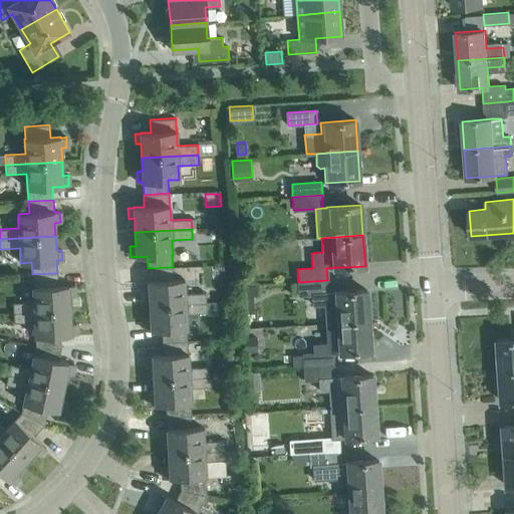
[(26,275),(25,266),(17,267),(17,275),(26,275)]
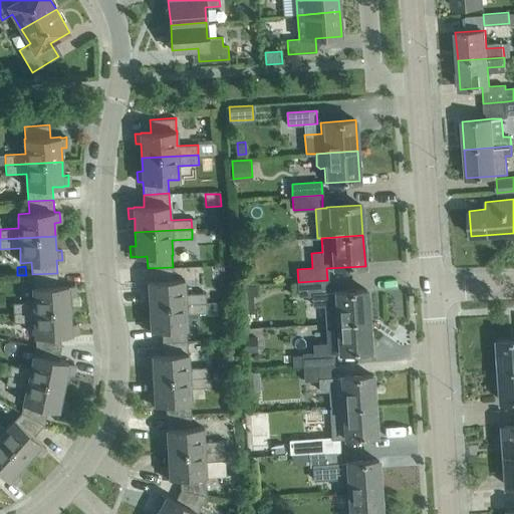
[(185,293),(185,279),(173,279),(173,267),(148,268),(149,281),(143,281),(144,292),(149,292),(150,305),(206,302),(206,292),(185,293)]
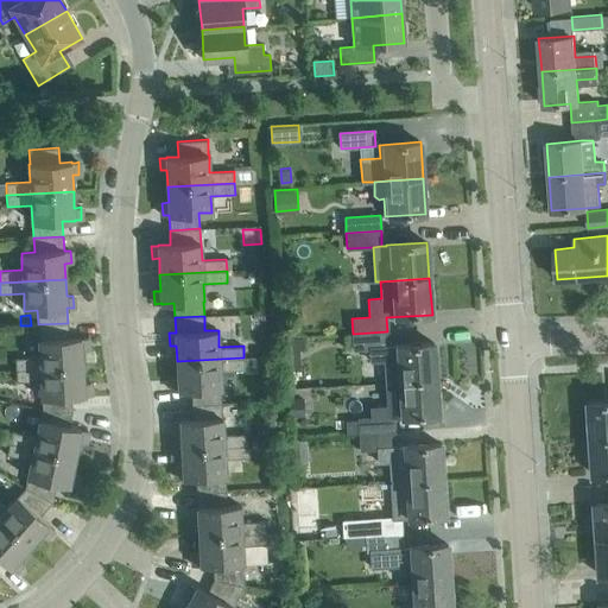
[(81,337),(75,337),(69,339),(68,323),(38,324),(39,340),(38,340),(39,356),(16,359),(16,371),(83,367),(82,350),(88,350),(88,337),(81,337)]
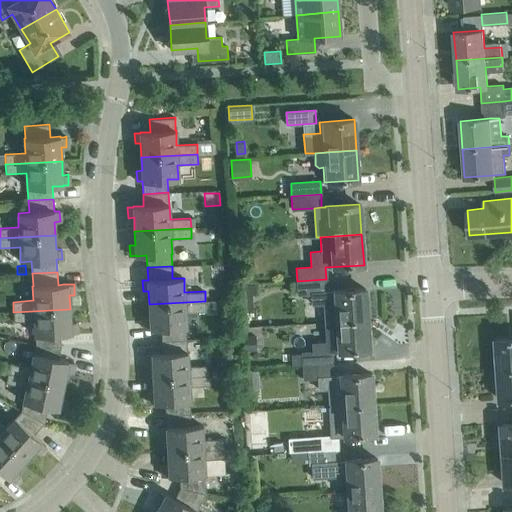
[(365,289),(331,291),(327,291),(326,279),(297,281),(291,282),(292,290),(298,290),(298,294),(312,293),(313,304),(324,303),(325,322),(367,319),(365,289)]
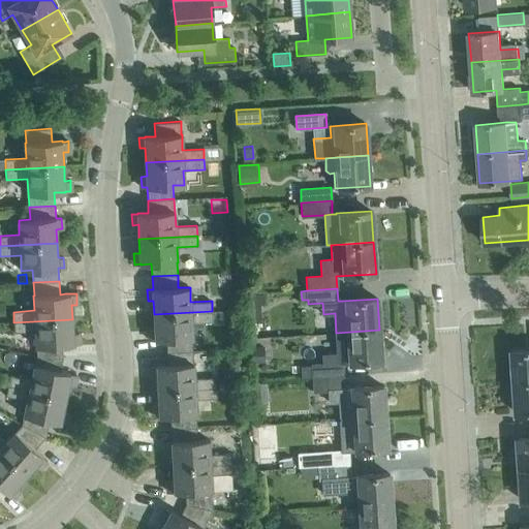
[(261,321),(260,297),(248,297),(249,322),(261,321)]
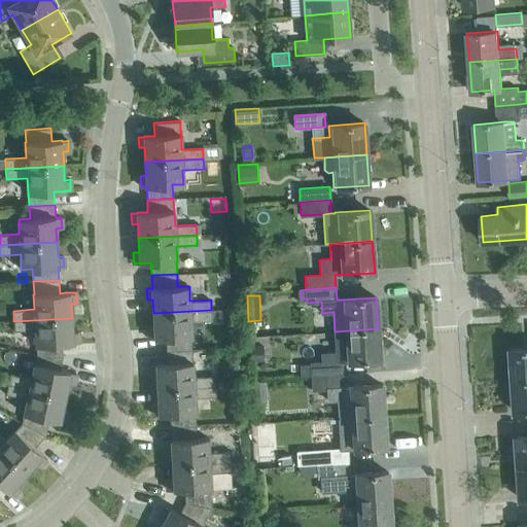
[(212,320),(211,310),(153,313),(154,327),(148,327),(149,339),(154,339),(165,338),(166,351),(191,349),(191,337),(190,322),(212,320)]
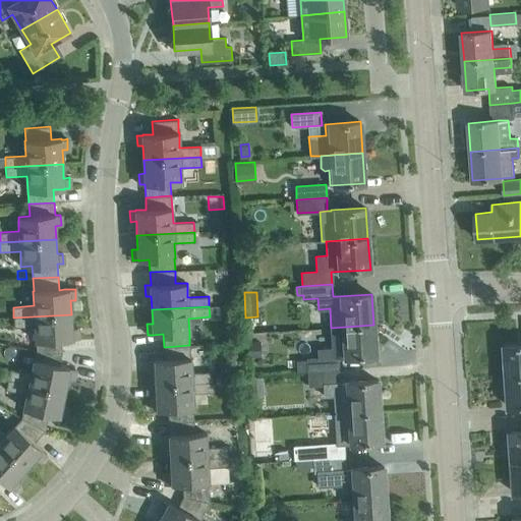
[(71,328),(71,314),(13,317),(14,328),(35,327),(36,341),(37,350),(62,352),(62,340),(72,339),(77,338),(77,328),(71,328)]
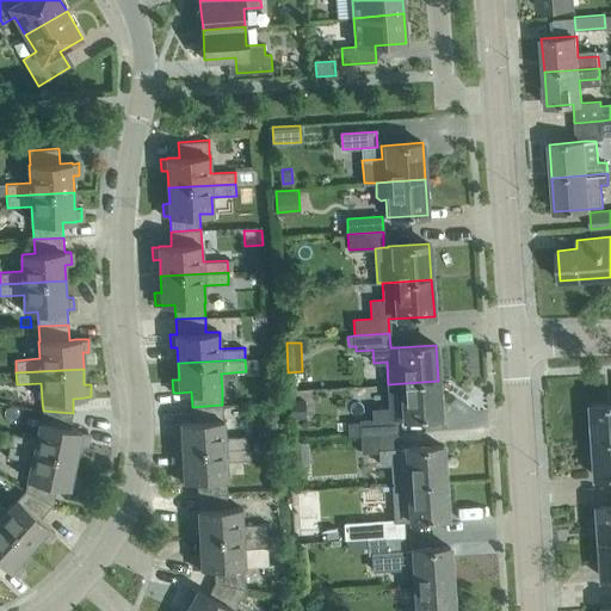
[(390,419),(360,421),(362,436),(362,437),(396,434),(395,420),(400,420),(440,417),(438,381),(388,384),(390,419)]
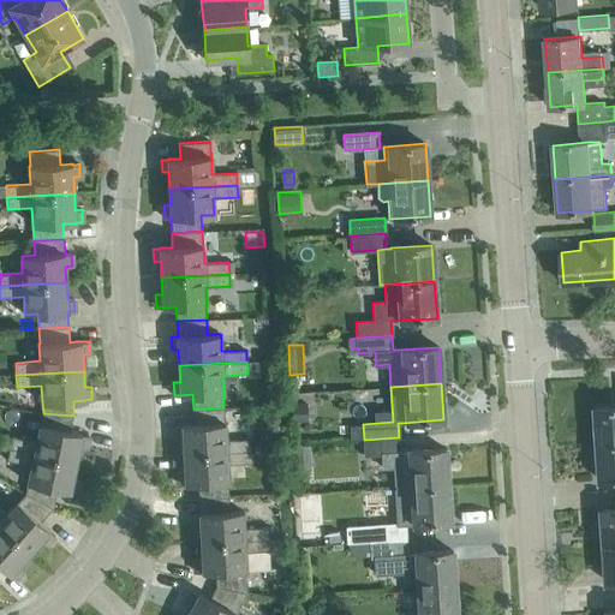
[(308,423),(308,404),(292,404),(293,423),(308,423)]
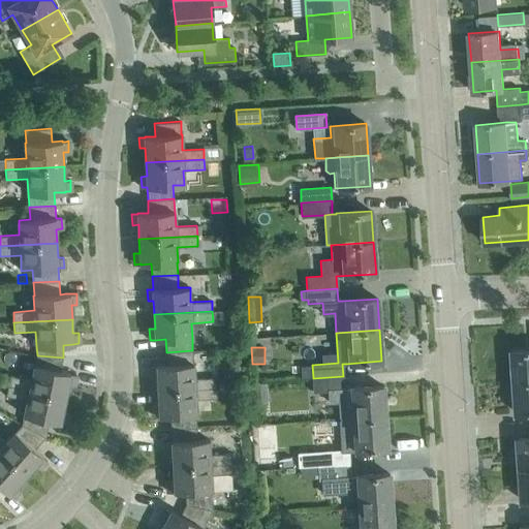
[(528,349),(512,350),(515,382),(528,380),(528,349)]
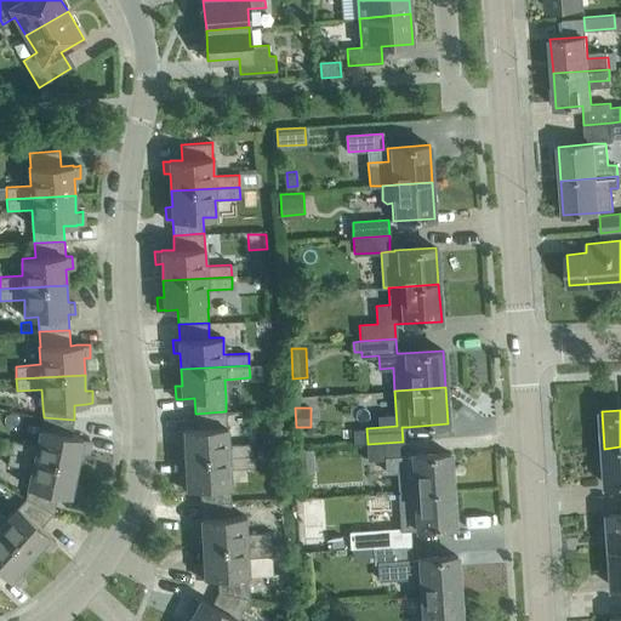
[(227,427),(226,412),(226,411),(195,414),(197,428),(183,429),(177,429),(177,443),(184,442),(186,459),(254,455),(254,443),(228,444),(227,427)]
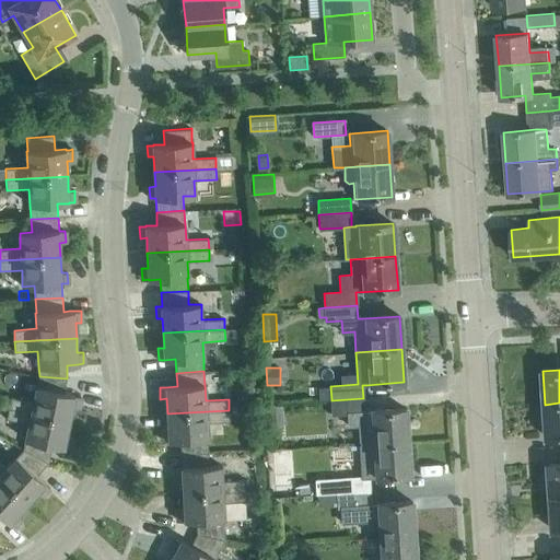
[(74,395),(69,394),(63,393),(67,378),(39,376),(37,387),(36,387),(33,403),(11,397),(9,408),(69,421),(72,407),(79,408),(81,397),(74,395)]
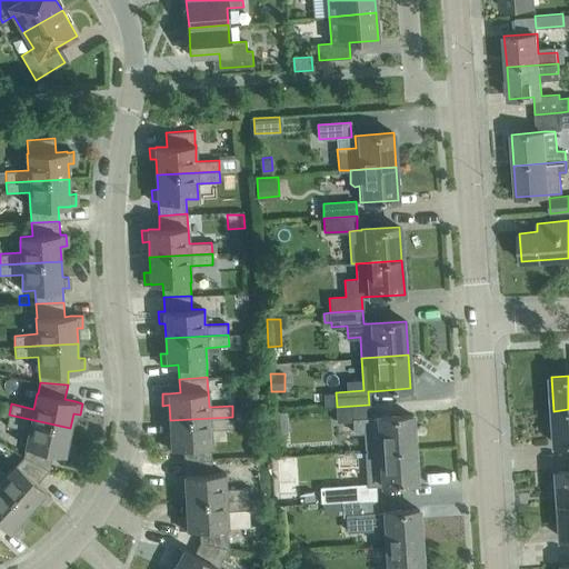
[(336,392),(325,392),(325,406),(337,406),(336,392)]
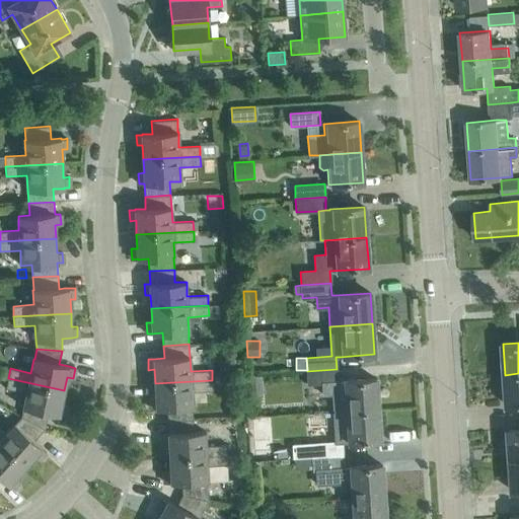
[(376,378),(342,381),(338,381),(337,369),(307,371),(308,384),(322,383),(323,394),(332,394),(334,413),(378,410),(376,378)]
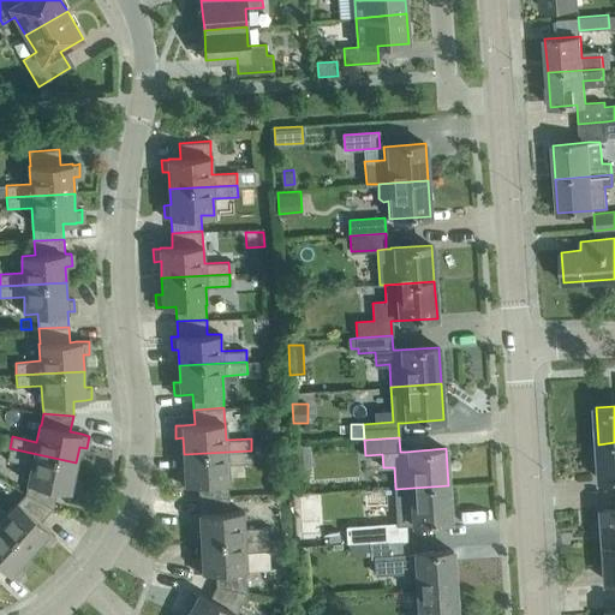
[(614,442),(598,445),(601,481),(614,479),(614,442)]
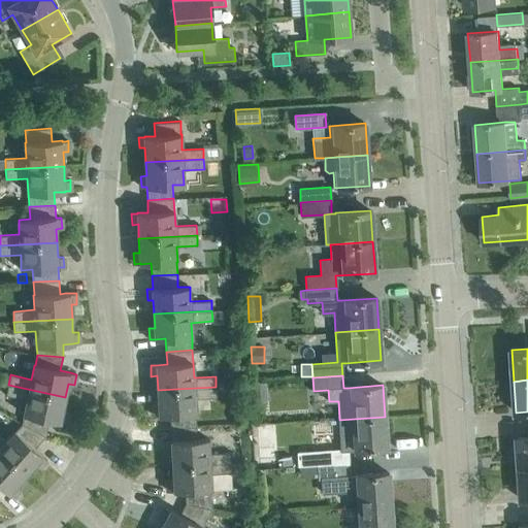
[(266,381),(250,382),(252,402),(268,401),(266,381)]
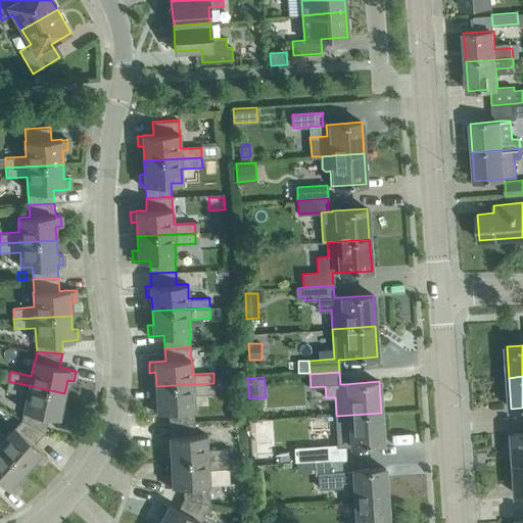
[(61,408),(64,393),(8,381),(6,391),(27,395),(24,411),(21,420),(46,431),(49,416),(59,418),(65,419),(67,409),(61,408)]
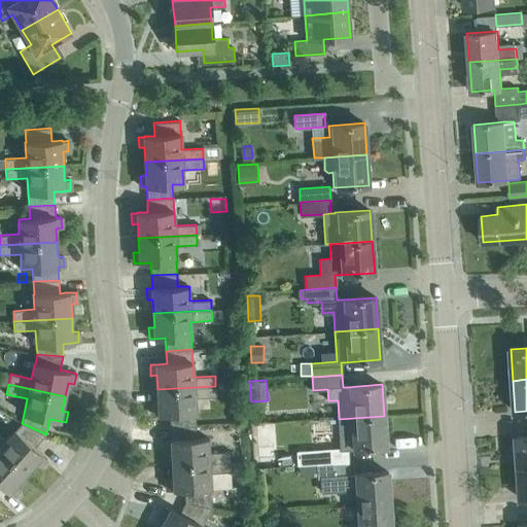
[(216,396),(215,386),(157,389),(159,403),(152,403),(153,415),(159,414),(159,415),(170,414),(170,427),(196,425),(196,413),(195,397),(216,396)]
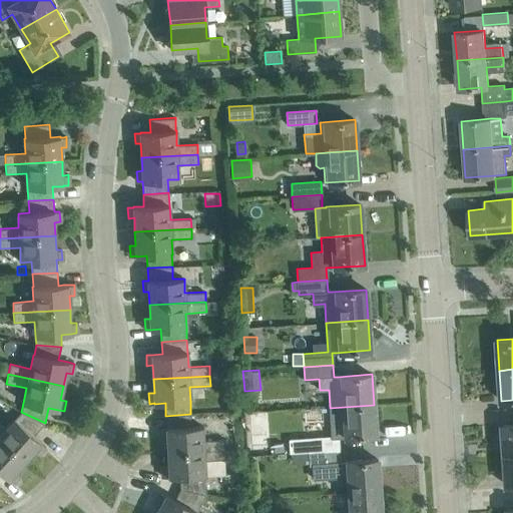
[(376,435),(374,405),(330,408),(332,426),(341,425),(342,437),(376,435)]
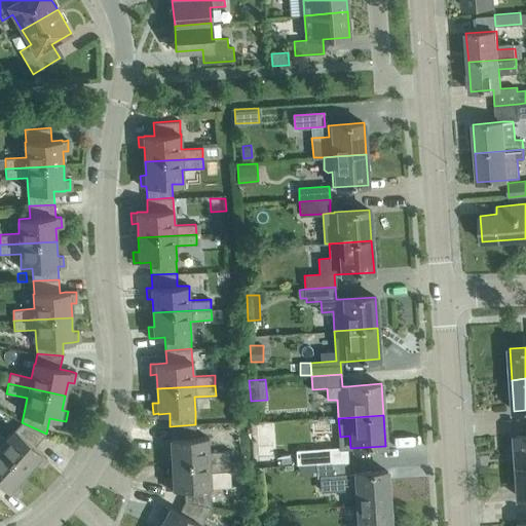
[(35,446),(46,434),(22,422),(15,429),(14,428),(5,440),(0,436),(0,449),(26,473),(35,461),(39,465),(46,458),(42,454),(42,453),(35,446)]
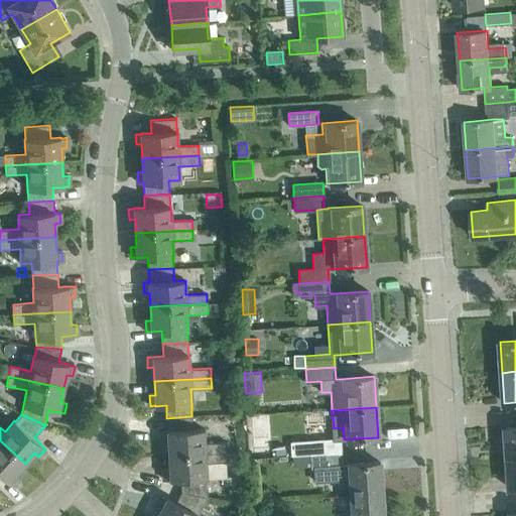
[(205,443),(204,428),(192,429),(191,416),(166,418),(167,430),(161,431),(162,441),(168,441),(168,455),(226,453),(225,442),(205,443)]
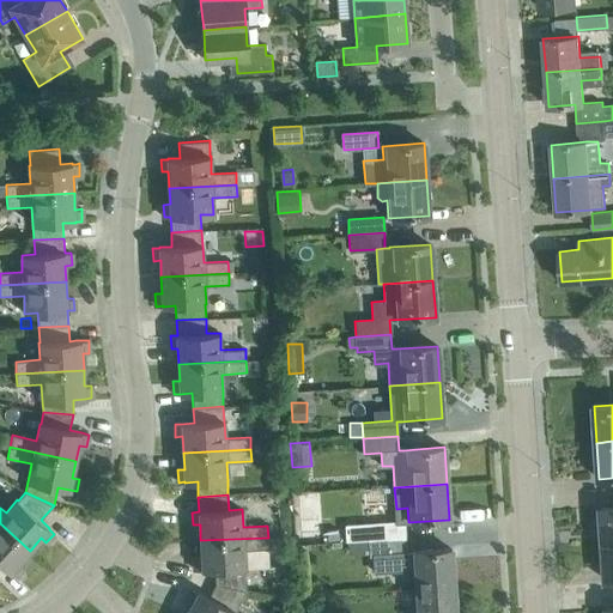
[(612,507),(601,508),(604,544),(612,542),(612,507)]
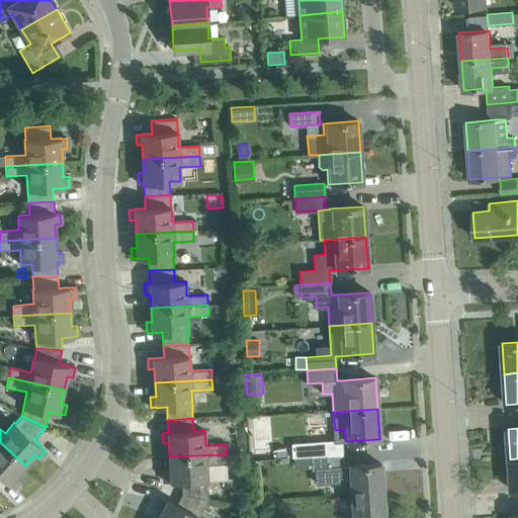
[(342,454),(341,441),(291,444),(291,457),(308,456),(342,454)]
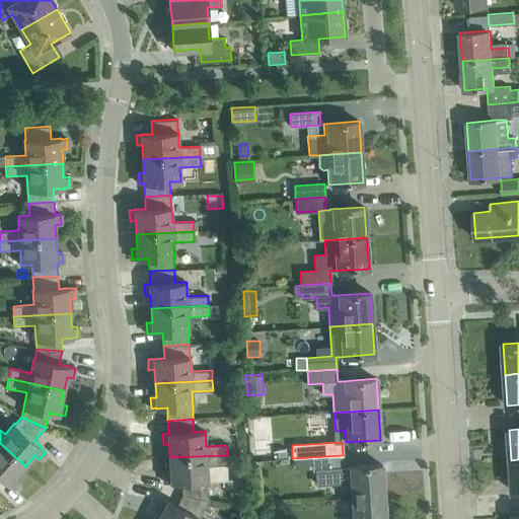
[(25,466),(0,443),(0,477),(1,477),(8,485),(9,485),(13,488),(20,480),(16,476),(25,466)]
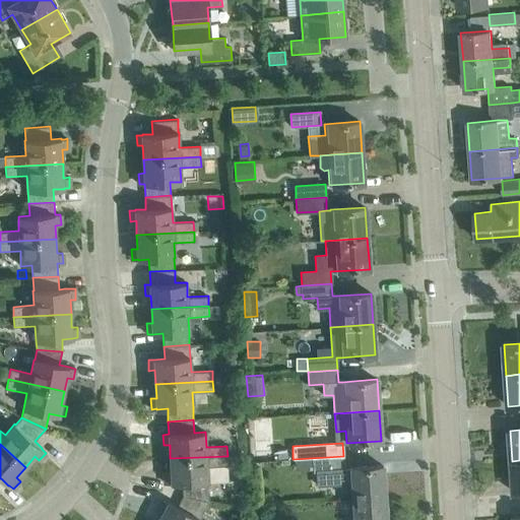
[(228,466),(228,456),(170,458),(171,472),(165,473),(166,483),(172,483),(182,483),(183,496),(208,501),(207,481),(208,481),(207,467),(228,466)]
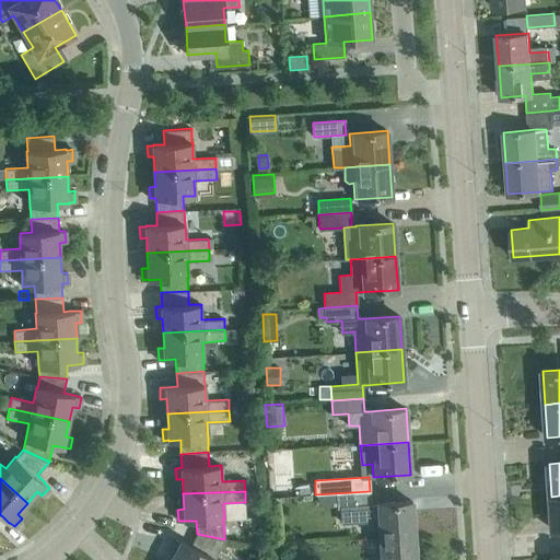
[(371,505),(370,491),(333,493),(333,503),(337,503),(337,508),(371,505)]
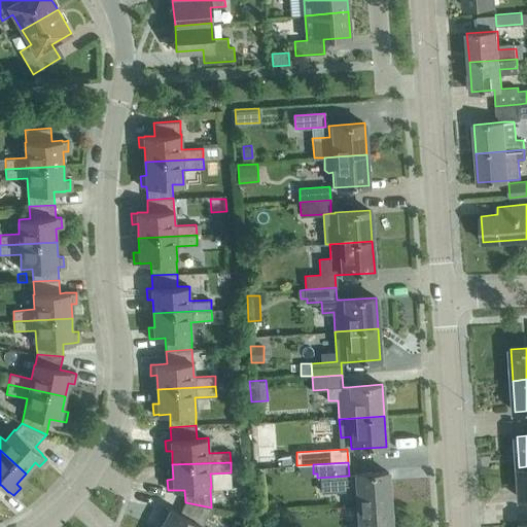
[(357,490),(358,504),(389,502),(387,471),(352,473),(353,490),(357,490)]
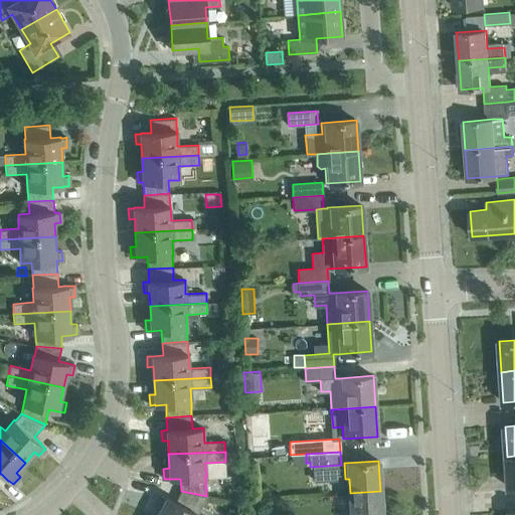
[(198,513),(206,496),(181,491),(175,502),(166,497),(161,495),(156,504),(161,507),(156,514),(197,514),(198,513)]
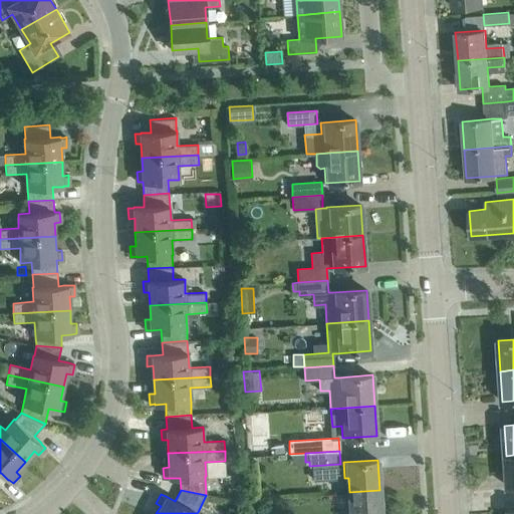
[(381,513),(379,490),(349,492),(350,507),(346,507),(346,513),(381,513)]
